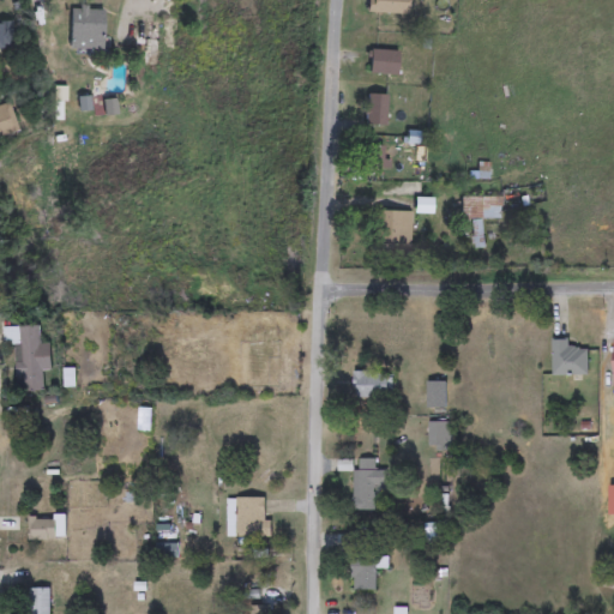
[(371,13),(371,0),(408,0),(408,13),(371,13)]
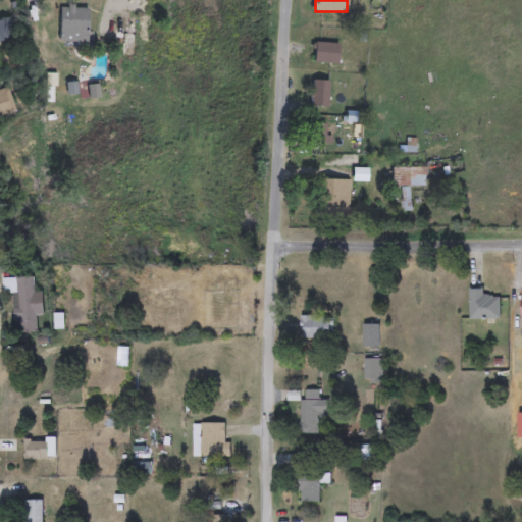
[(87,7),(87,42),(60,42),(60,7),(87,7)]
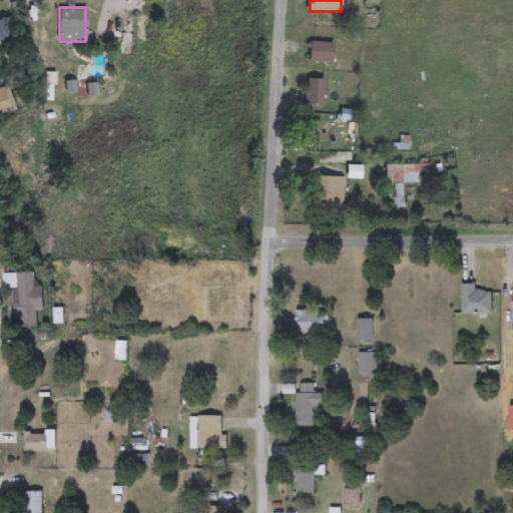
[(131,56),(112,56),(112,18),(131,18),(131,56)]
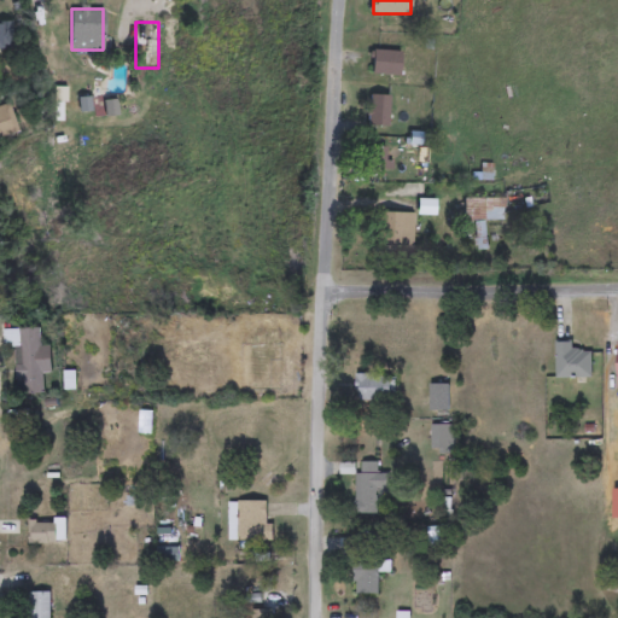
[(0,39),(0,23),(11,23),(11,39),(0,39)]
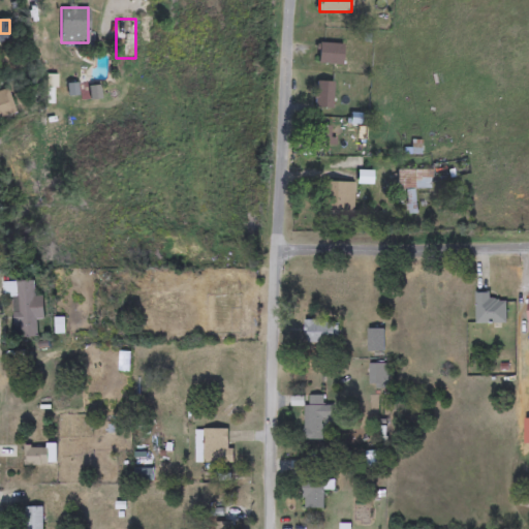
[(342,63),(317,63),(317,43),(342,43),(342,63)]
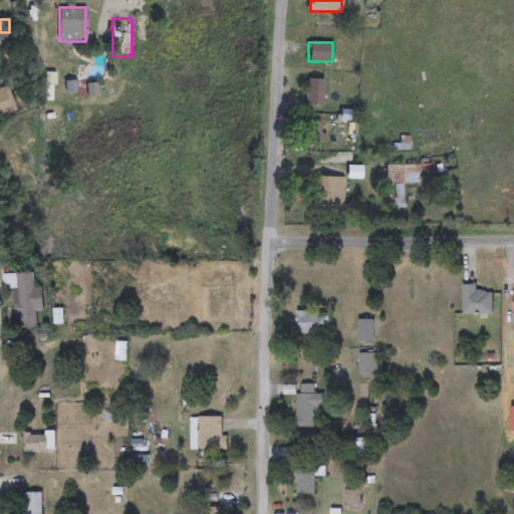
[(306,104),(307,78),(323,78),(323,104),(306,104)]
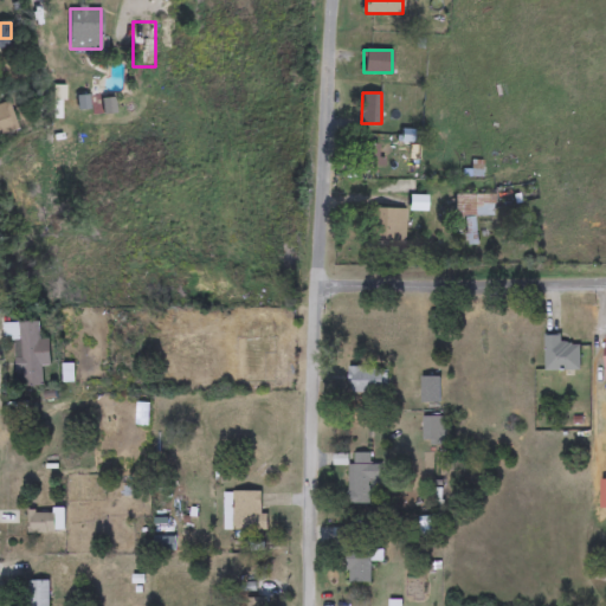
[(17,128),(0,133),(0,104),(8,102),(17,128)]
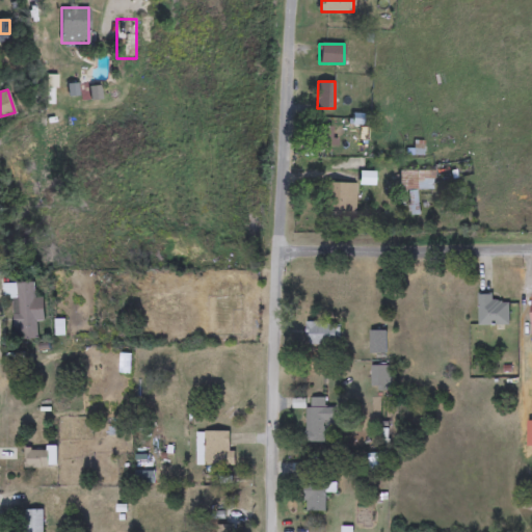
[(338,138),(338,144),(313,144),(313,126),(333,126),(333,138),(338,138)]
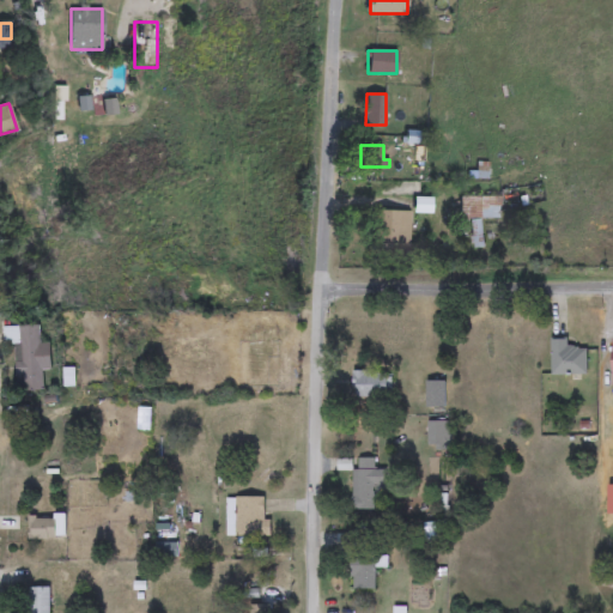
[(459,219),(459,196),(499,195),(499,218),(480,219),(481,248),(471,248),(471,219),(459,219)]
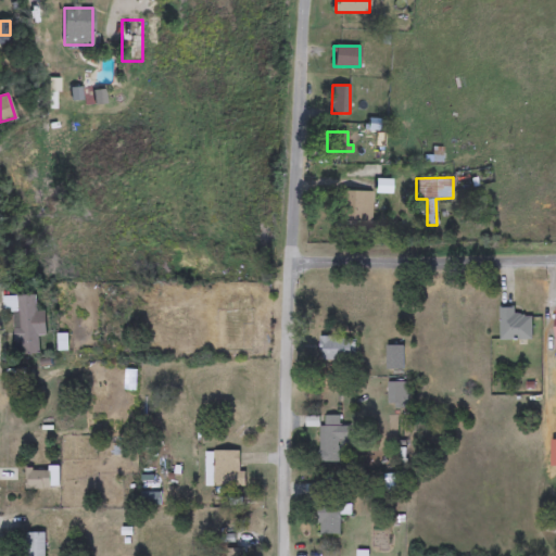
[(371,191),(371,231),(339,230),(340,191),(371,191)]
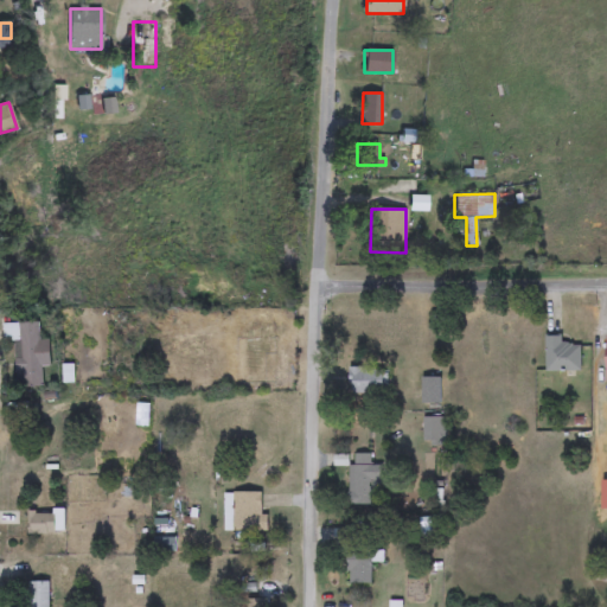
[(16,340),(7,342),(7,325),(39,324),(40,340),(50,340),(50,368),(43,368),(44,394),(17,395),(16,340)]
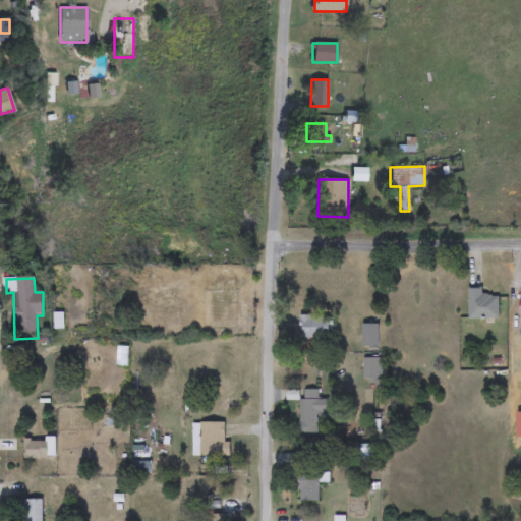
[(499,296),(499,319),(468,319),(468,289),(482,289),(482,296),(499,296)]
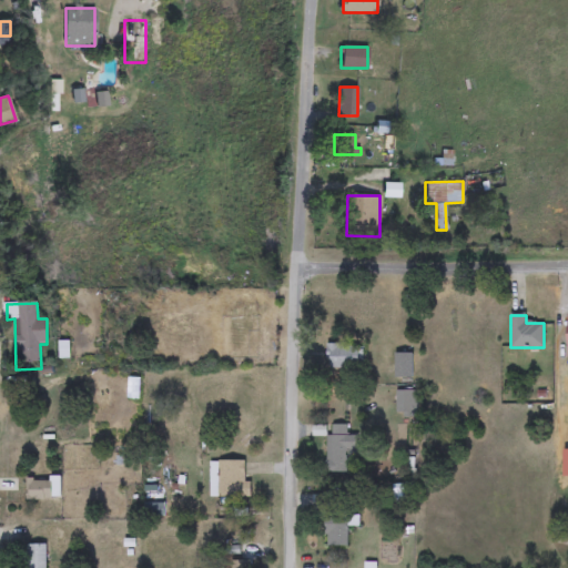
[(325,368),(325,345),(362,345),(362,368),(325,368)]
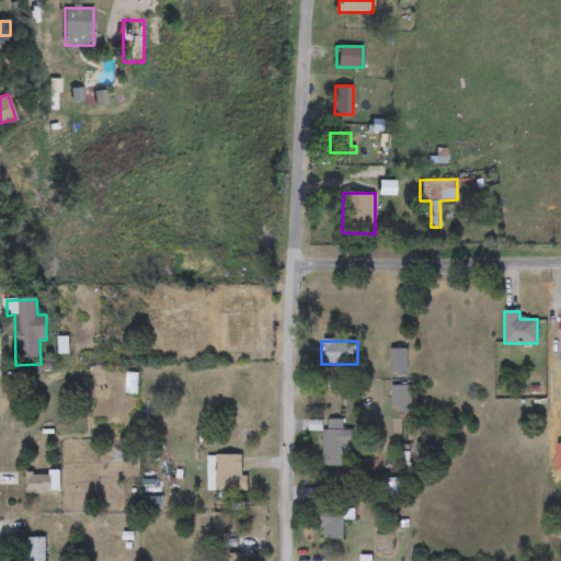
[(405,374),(390,374),(390,351),(405,351),(405,374)]
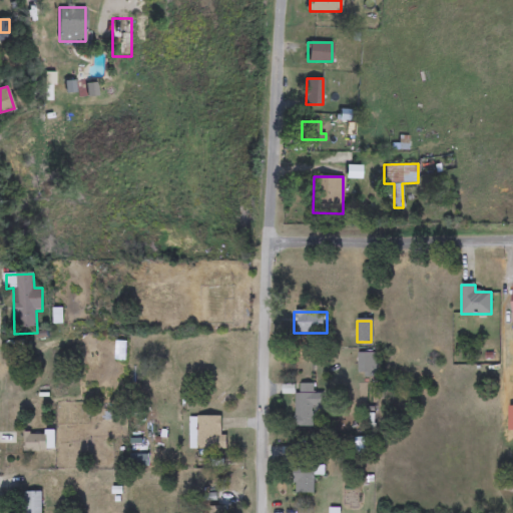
[(376,377),(357,377),(357,353),(376,353),(376,377)]
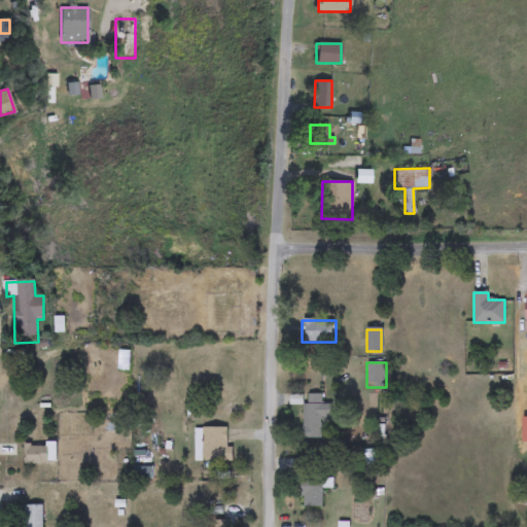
[(331,405),(331,426),(322,425),(322,438),(302,438),(302,403),(307,403),(307,394),(321,395),(321,403),(331,405)]
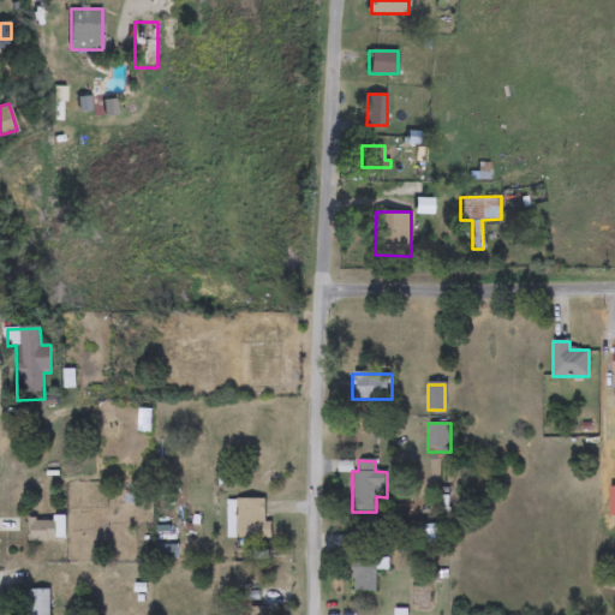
[(266,523),(270,523),(270,539),(237,539),(237,500),(266,500),(266,523)]
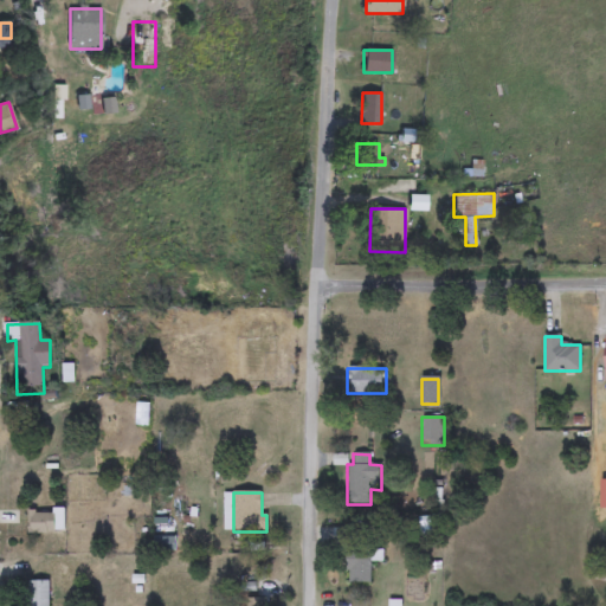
[(26,534),(27,510),(57,511),(57,535),(26,534)]
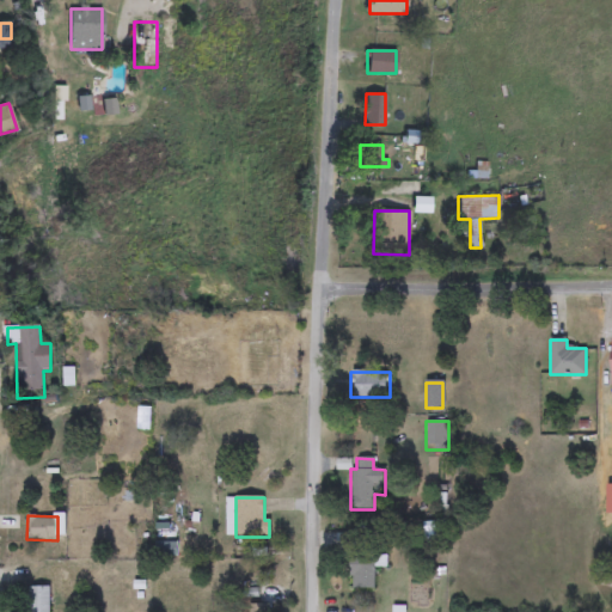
[(374,591),(350,591),(350,554),(386,554),(386,567),(374,567),(374,591)]
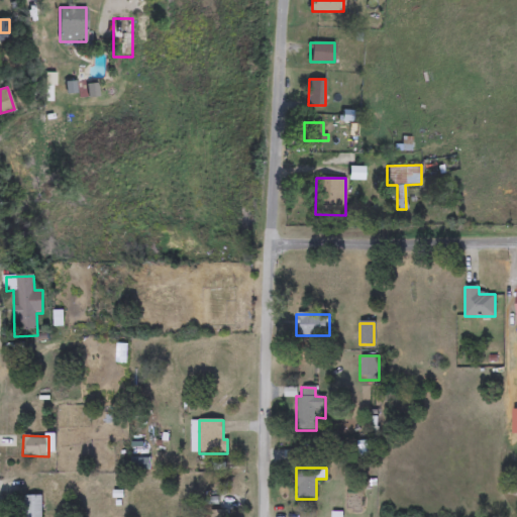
[(41,497),(41,503),(49,503),(49,511),(41,511),(41,516),(23,516),(23,497),(41,497)]
